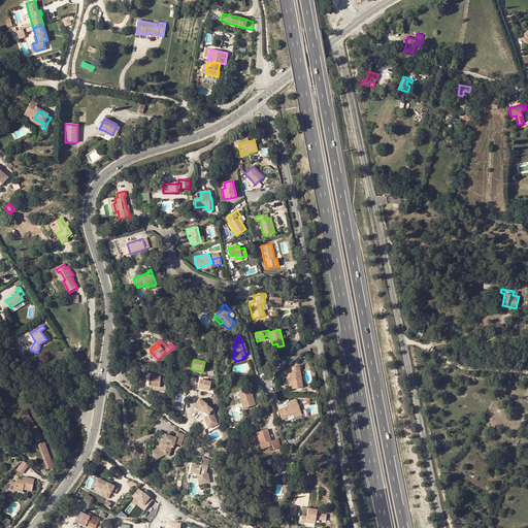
[(290,373),(293,389),(303,387),(299,365),(292,367),(293,372),(290,373)]
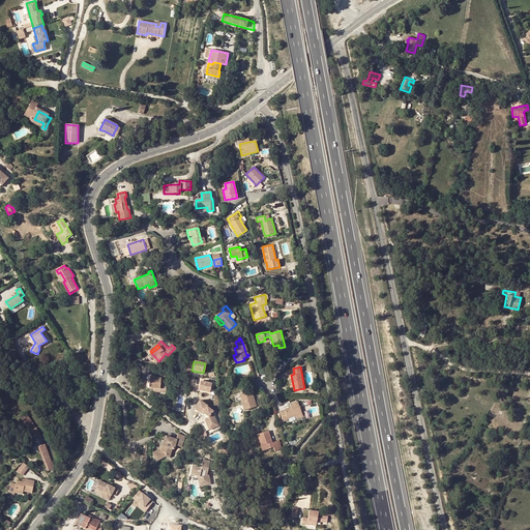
[(160,388),(160,385),(160,378),(155,378),(150,378),(149,387),(160,388)]
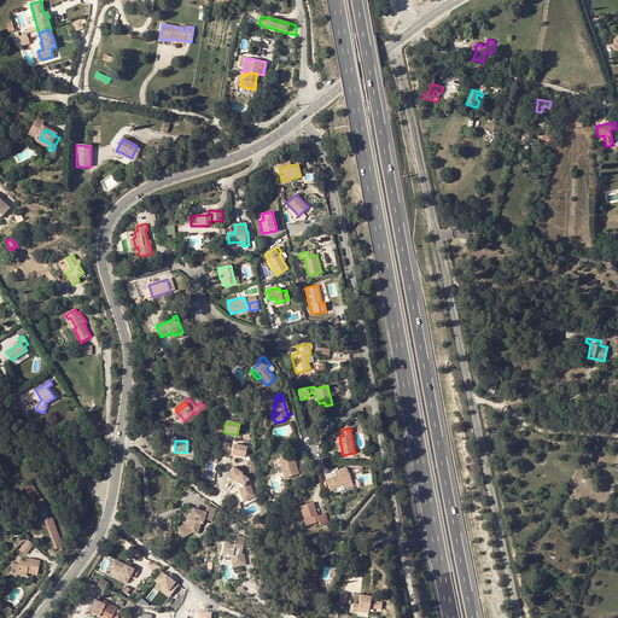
[(233,444),(231,455),(245,458),(246,447),(233,444)]
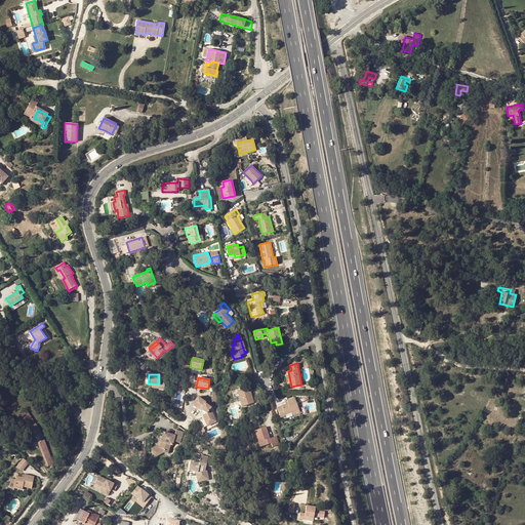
[(238,391),(242,406),(254,403),(249,388),(238,391)]
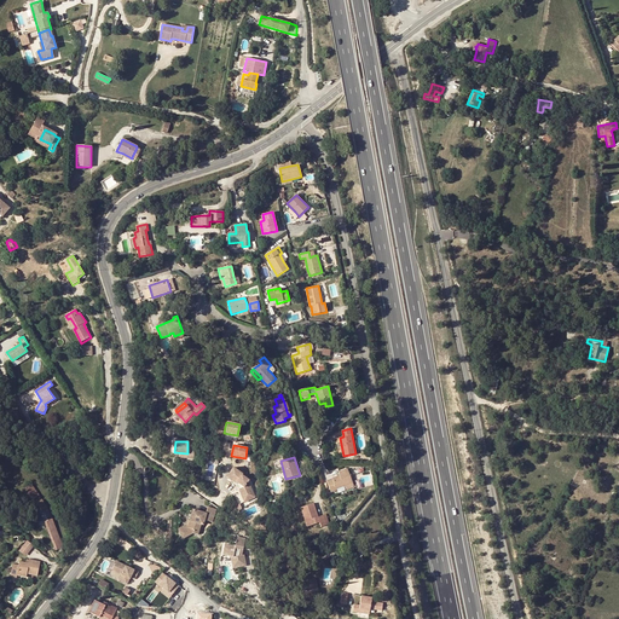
[(233,468),(226,478),(236,484),(237,482),(243,487),(239,490),(242,496),(244,495),(246,499),(255,496),(250,485),(247,482),(249,480),(242,475),(243,474),(233,468)]
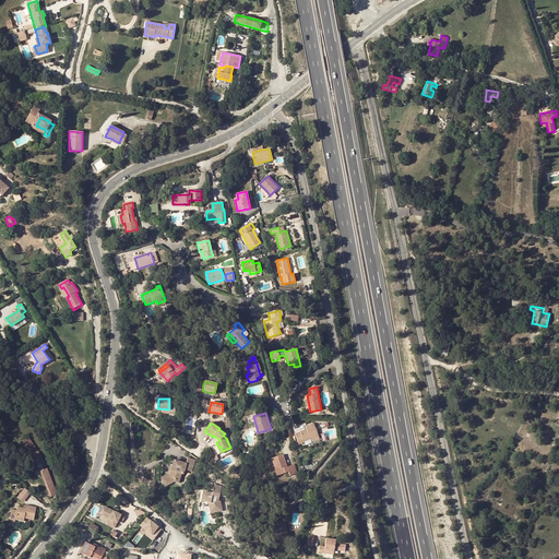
[(313,423),(306,426),(307,427),(307,429),(305,430),(295,433),(299,444),(305,442),(304,441),(311,439),(319,436),(313,423)]
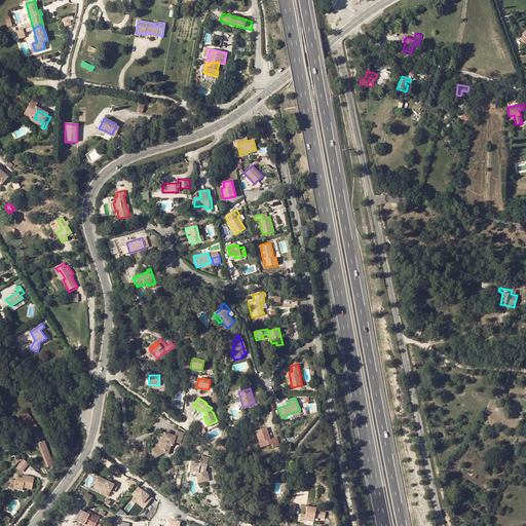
[(35,436),(41,434),(26,412),(22,415),(35,436)]
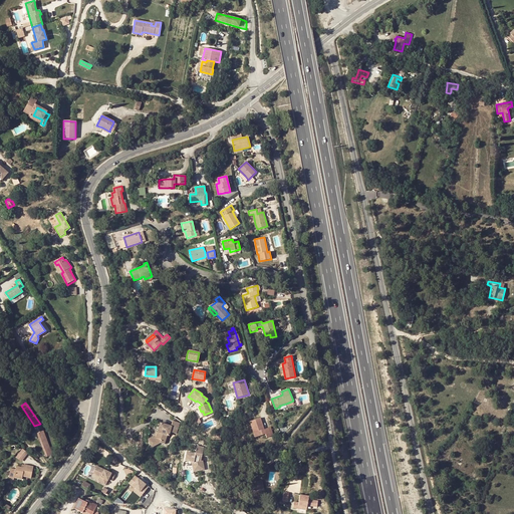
[(175,417),(174,421),(172,426),(161,423),(158,433),(156,437),(149,441),(152,447),(160,443),(165,444),(167,438),(169,438),(171,432),(177,434),(180,423),(180,421),(175,417)]
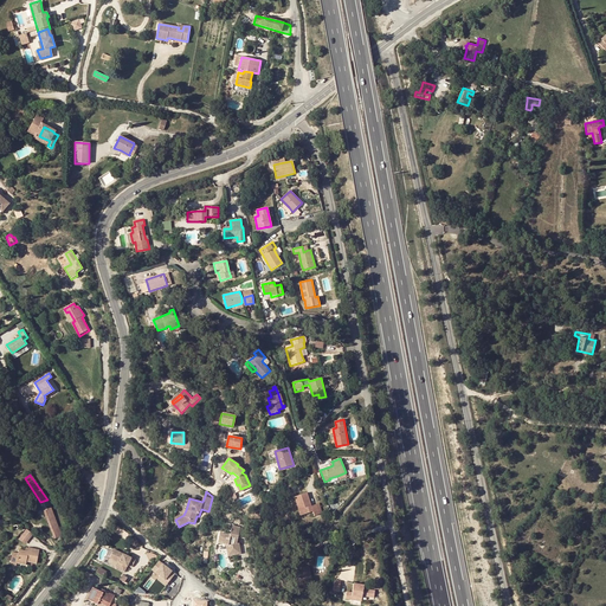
[(313,511),(315,516),(320,514),(316,504),(311,505),(307,492),(297,496),(300,504),(297,505),(301,515),(313,511)]
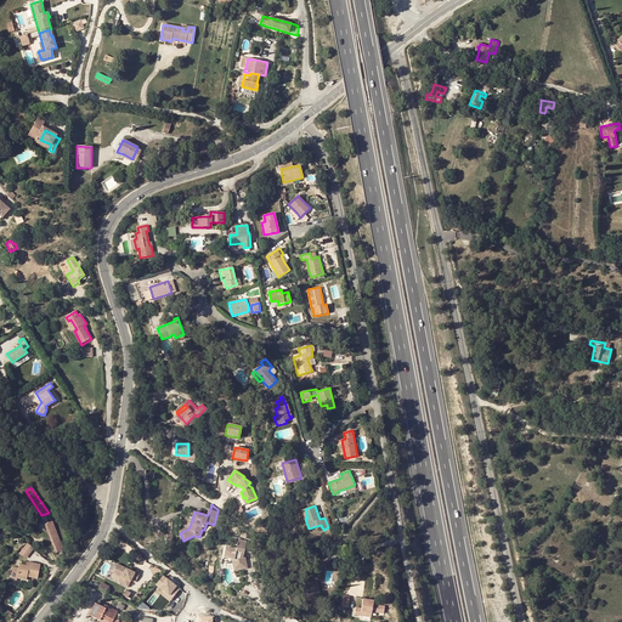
[(45,525),(52,522),(49,513),(41,515),(40,516),(44,525),(45,525)]
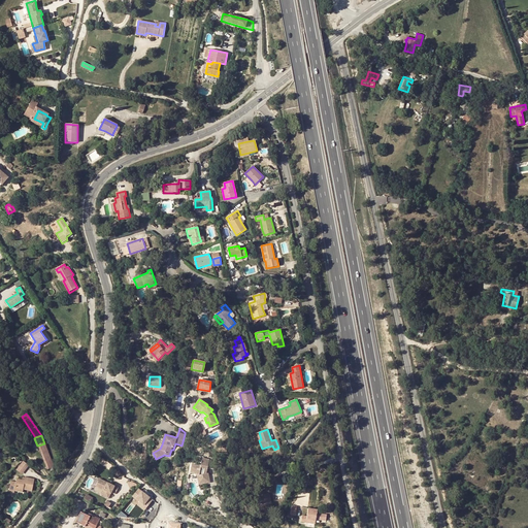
[(44,443),(38,446),(48,469),(52,468),(54,467),(44,443)]
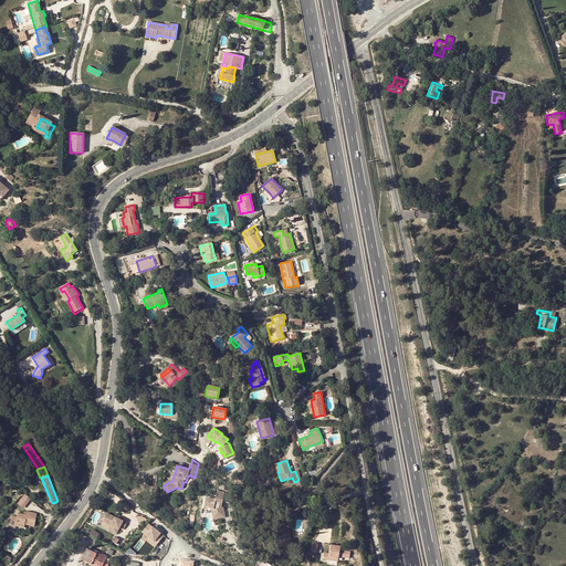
[(171,481),(174,477),(171,475),(169,480),(163,483),(164,485),(171,481)]
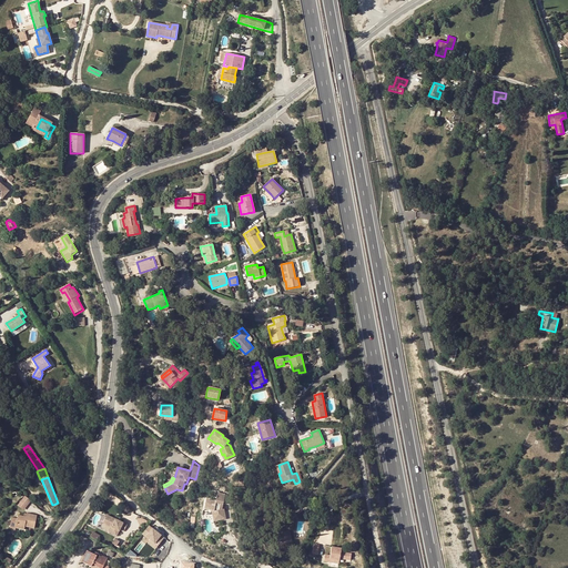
[(222,503),(223,504),(225,494),(217,493),(216,499),(208,498),(205,508),(213,509),(215,509),(216,519),(226,518),(224,508),(222,508),(220,508),(222,503)]
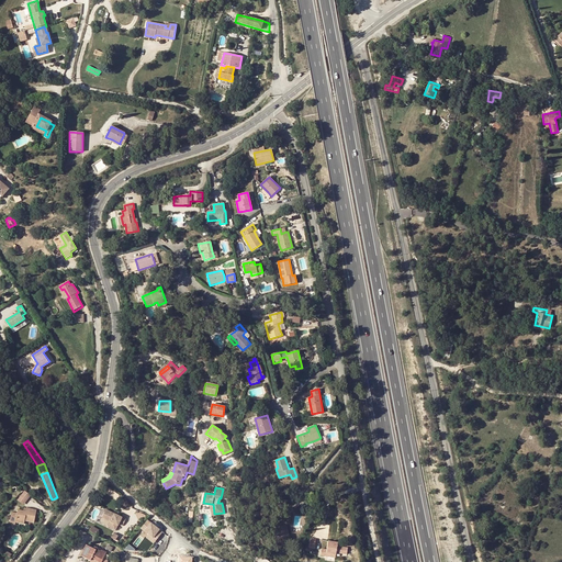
[(25,505),(33,495),(26,491),(19,499),(25,505)]
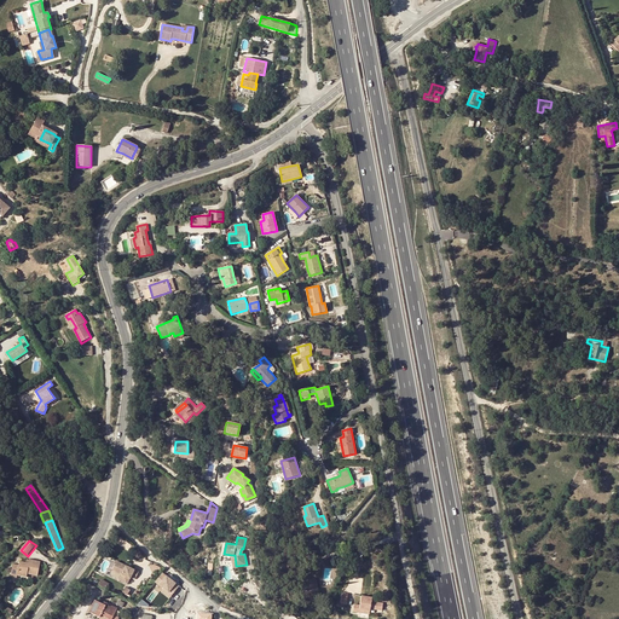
[(28,560),(28,563),(25,562),(19,562),(18,566),(12,565),(10,578),(16,579),(17,576),(27,577),(27,574),(38,576),(40,562),(28,560)]
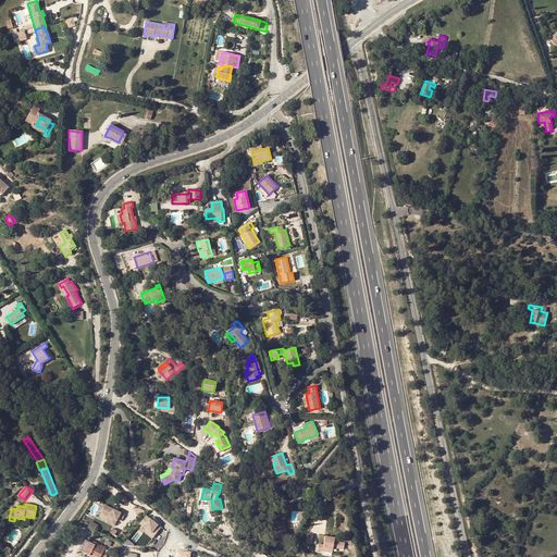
[(121,511),(106,504),(101,511),(109,516),(107,520),(114,524),(118,518),(121,520),(125,512),(122,510),(121,511)]
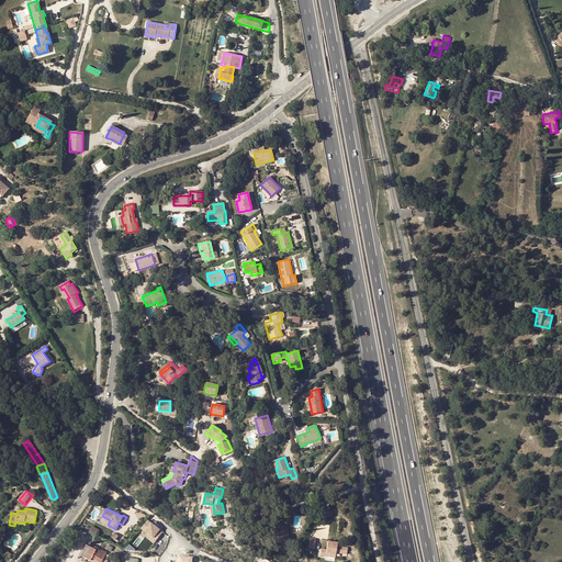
[(163,532),(148,520),(142,527),(149,534),(157,540),(163,532)]
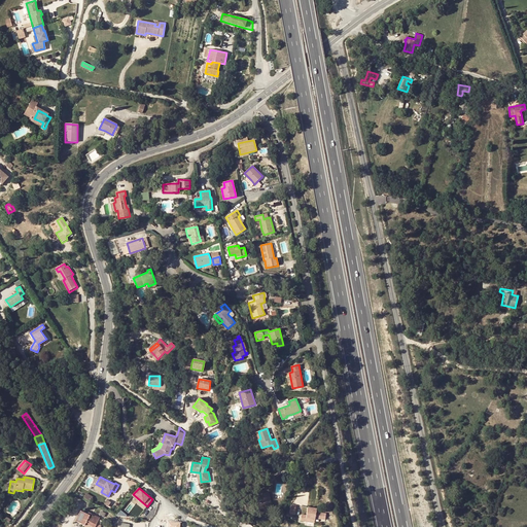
[(260,505),(271,503),(269,492),(257,495),(260,505)]
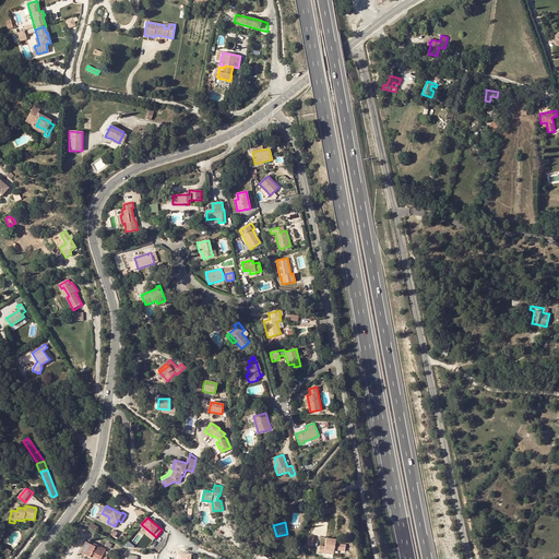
[(156,537),(149,531),(146,534),(153,539),(156,537)]
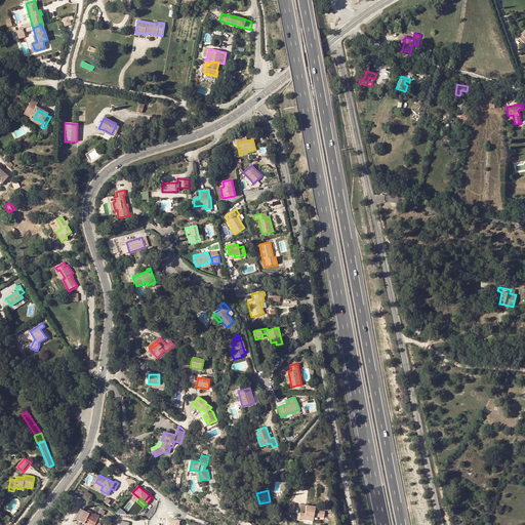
[(307,506),(305,517),(314,518),(315,507),(307,506)]
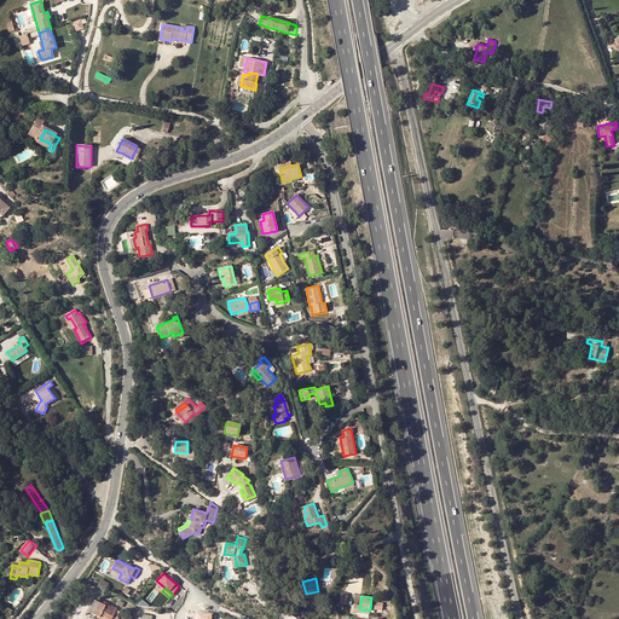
[(110,618),(111,618),(114,614),(117,608),(105,603),(104,605),(103,603),(96,601),(90,612),(100,617),(102,615),(110,618)]
